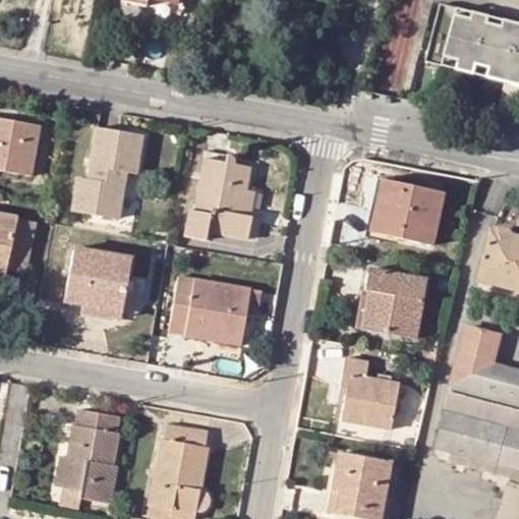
[(174,11),(176,2),(167,0),(147,0),(146,4),(174,11)]
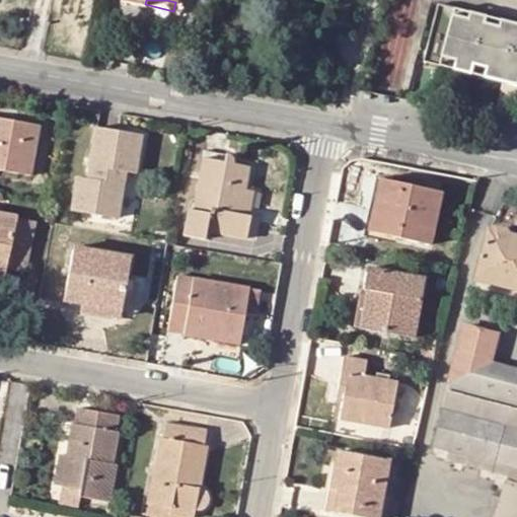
[(422,78),(468,89),(482,31),(435,20),(422,78)]
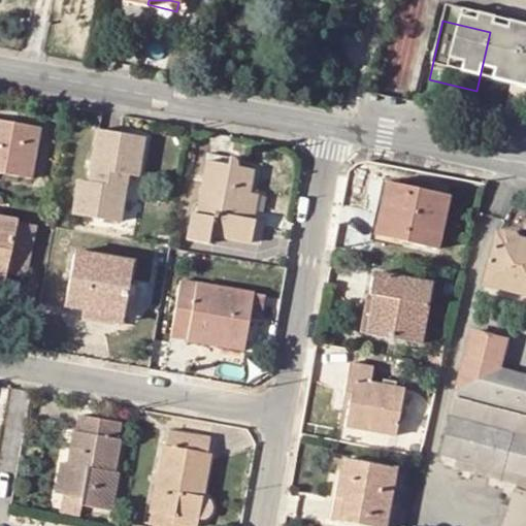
[(522,39),(490,32),(477,91),(508,99),(522,39)]
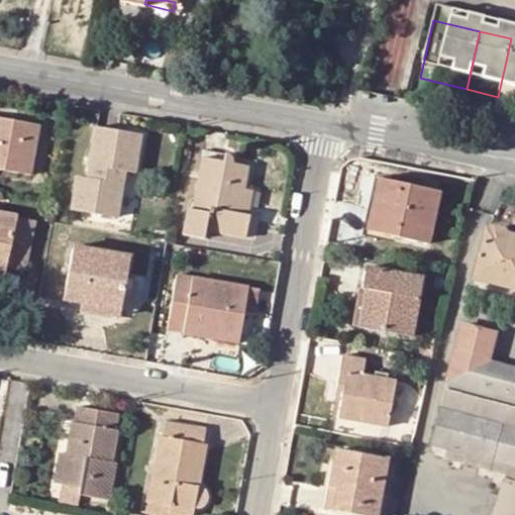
[(514,39),(511,38),(498,97),(514,101),(514,39)]
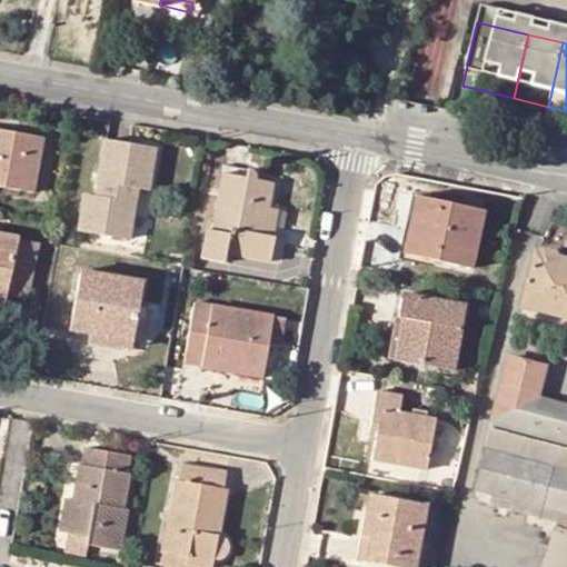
[(0,182),(37,190),(47,136),(0,127),(0,182)]
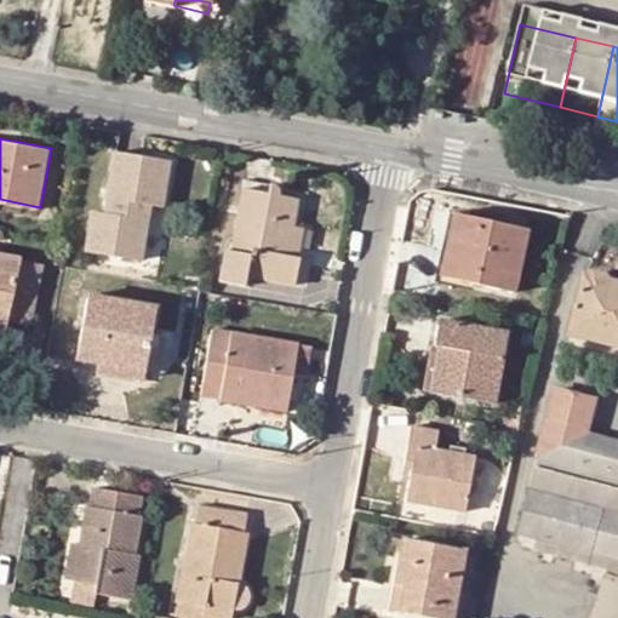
[(164,204),(172,159),(118,149),(107,211),(96,209),(86,247),(143,259),(144,256),(156,257),(161,229),(149,227),(153,202),(164,204)]
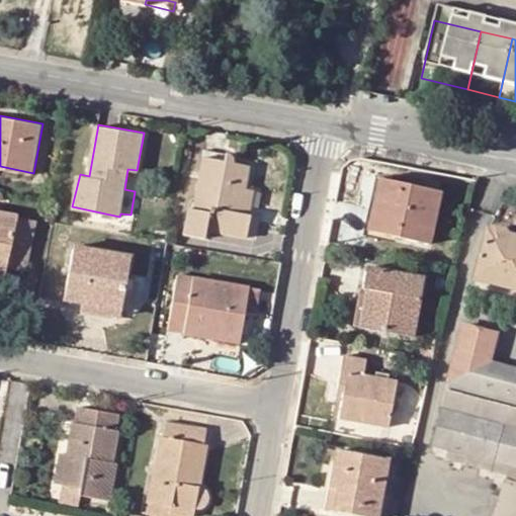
[(233,152),(206,146),(193,206),(188,205),(184,232),(206,237),(208,229),(247,236),(251,212),(243,211),(248,186),(252,165),(236,162),(236,160),(236,159),(236,158),(235,157),(235,156),(235,155),(234,154),(234,153),(233,152)]
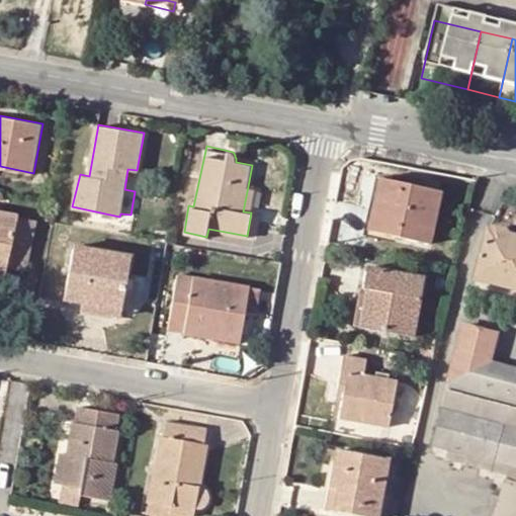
[(380,177),(375,198),(381,199),(373,232),(430,244),(441,191),(380,177)]
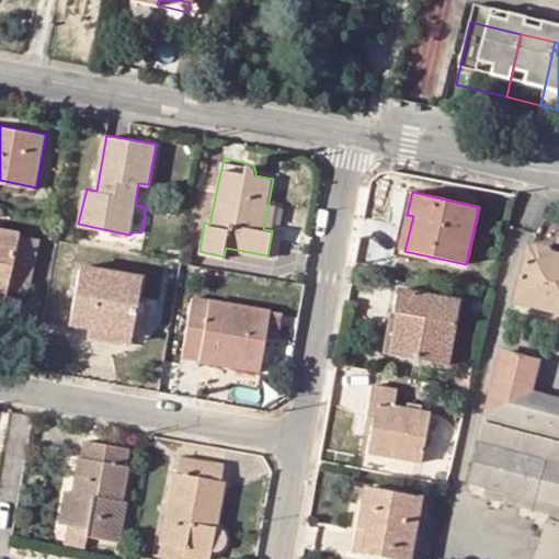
[(269,202),(263,229),(272,230),(277,204),(269,202)]
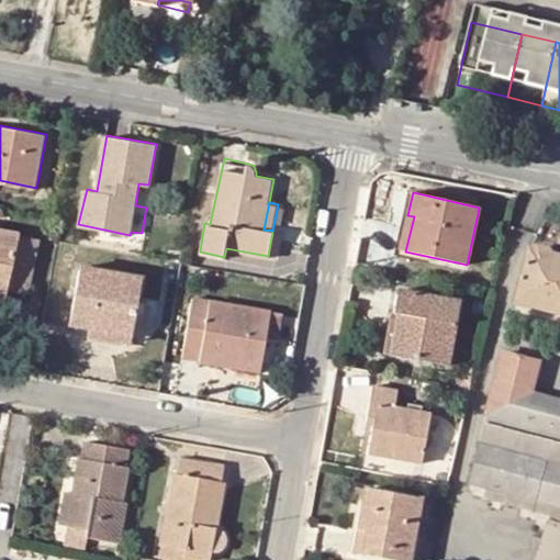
[(399,250),(405,252),(414,216),(407,215),(399,250)]
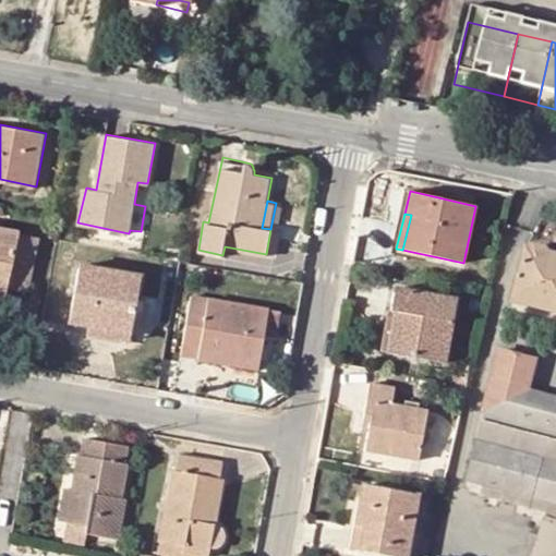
[(0,295),(5,297),(8,286),(28,290),(40,236),(0,227),(0,295)]
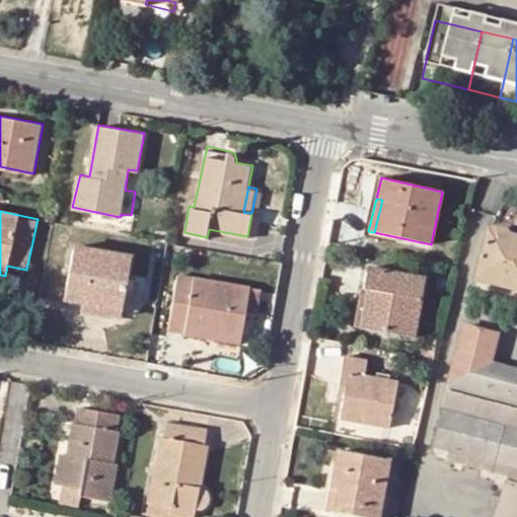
[(492,228),(479,279),(516,288),(516,235),(509,233),(510,228),(498,225),(497,229),(492,228)]
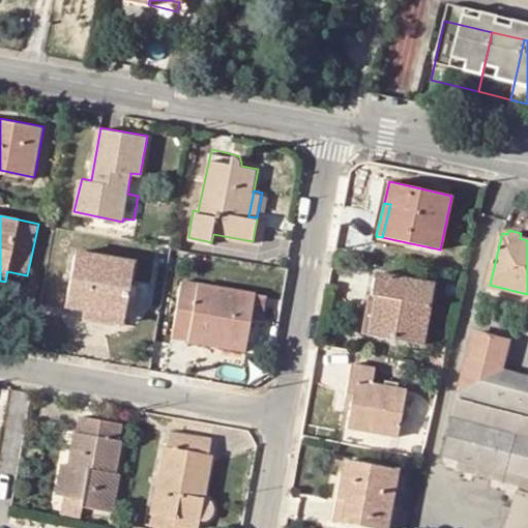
[(136,260),(77,247),(65,304),(85,308),(125,316),(136,260)]
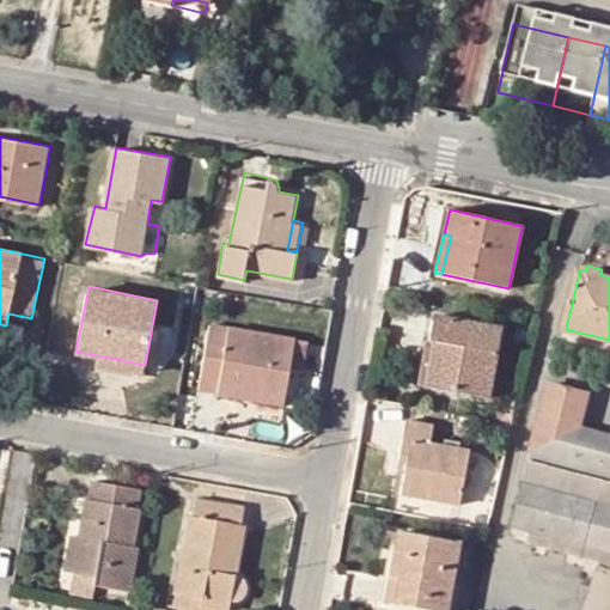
[(488,400),(502,325),(435,313),(431,339),(438,341),(429,388),(488,400)]
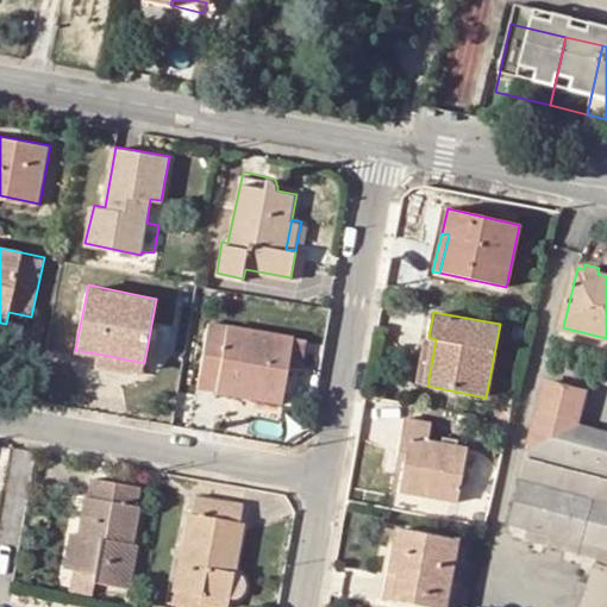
[(302,367),(307,338),(211,321),(199,385),(282,401),(288,364),(302,367)]
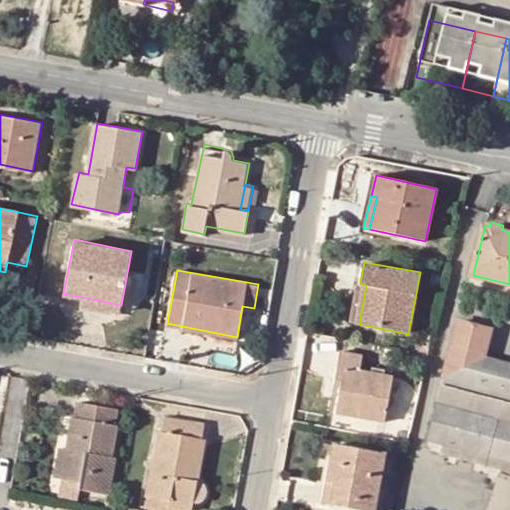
[(119,313),(121,305),(82,297),(81,306),(119,313)]
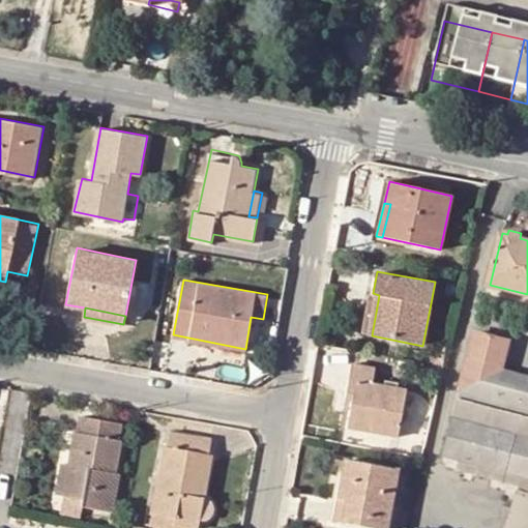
[(527,376),(503,370),(511,341),(478,331),(447,455),(527,474),(527,376)]
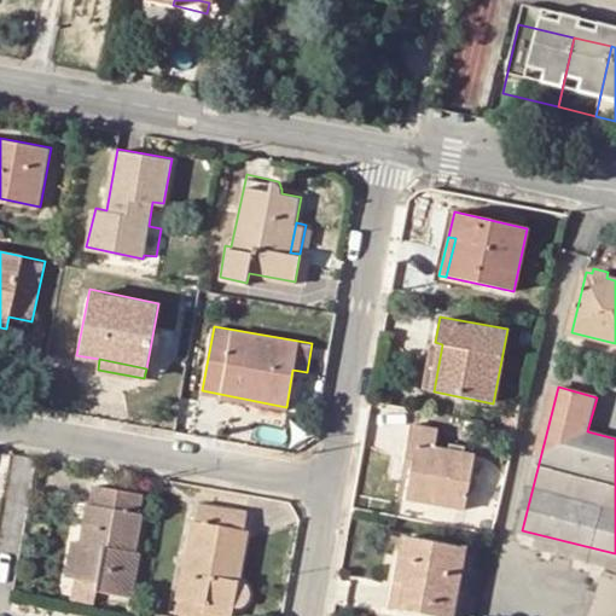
[(411,424),(404,465),(414,468),(412,478),(408,499),(463,510),(474,454),(434,448),(437,429),(411,424)]
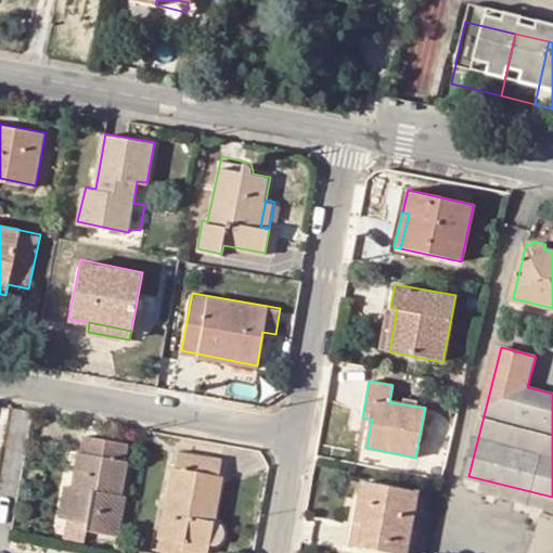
[(362,418),(360,427),(370,429),(372,420),(362,418)]
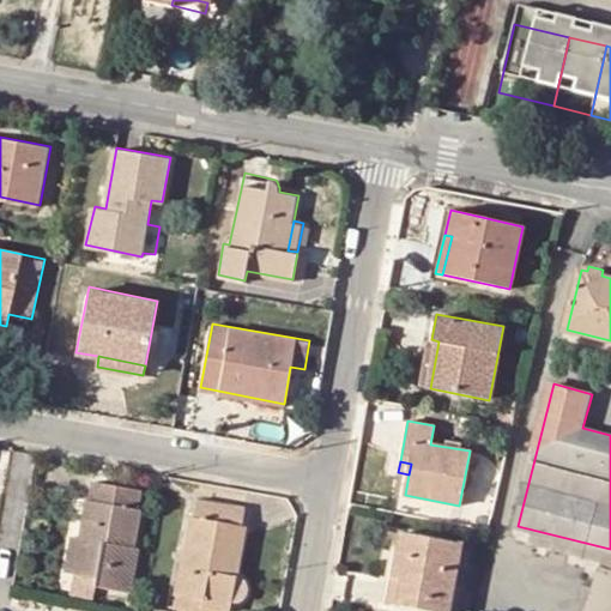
[(86,495),(80,536),(74,572),(98,575),(97,585),(132,591),(140,546),(137,546),(144,506),(141,506),(144,488),(94,479),(91,496),(86,495)]
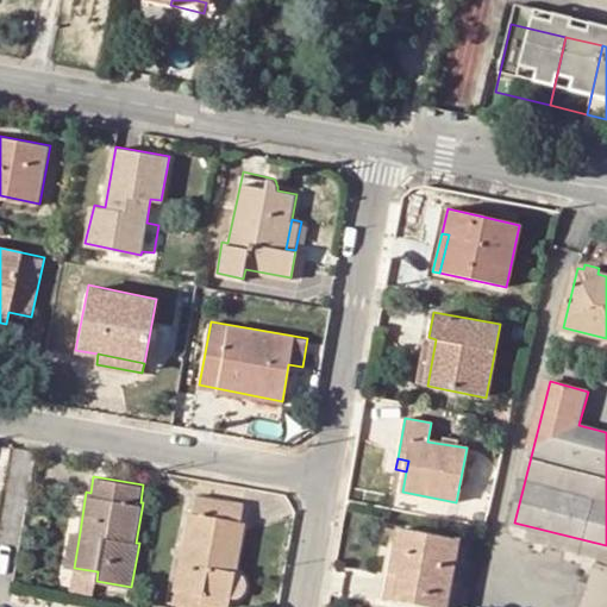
[(174,589),(201,594),(201,592),(231,596),(231,599),(232,599),(233,599),(235,598),(236,598),(237,598),(238,598),(239,596),(241,596),(242,595),(243,594),(244,593),(245,592),(245,590),(246,589),(246,588),(246,587),(248,586),(248,584),(248,583),(248,582),(248,581),(246,580),(246,579),(246,577),(245,576),(245,575),(244,574),(243,573),(242,571),(241,571),(239,570),(238,570),(238,569),(237,569),(245,519),(241,519),(244,501),(196,492),(193,511),(187,509),(174,589)]
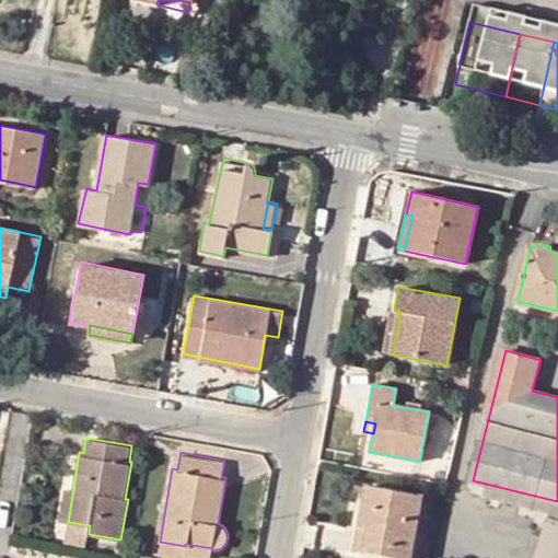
[(449,472),(433,469),(432,479),(448,483),(449,472)]
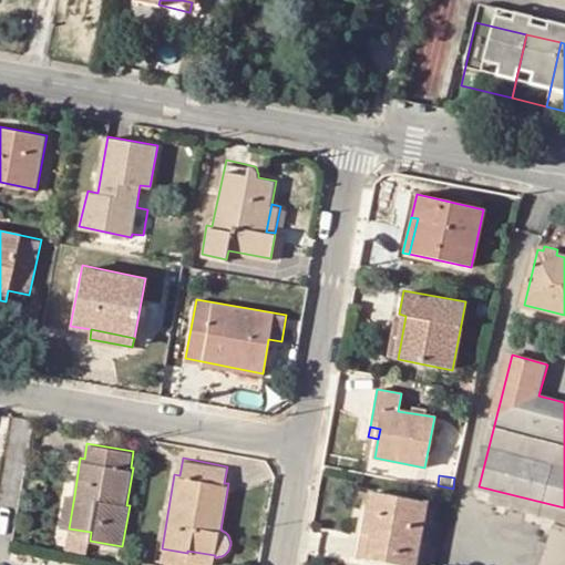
[(372,492),(365,533),(376,535),(370,560),(399,564),(417,564),(430,502),(372,492)]
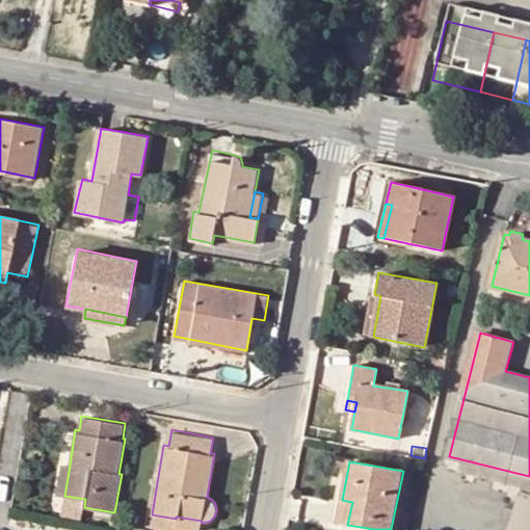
[(62,464),(56,494),(64,496),(70,465),(62,464)]
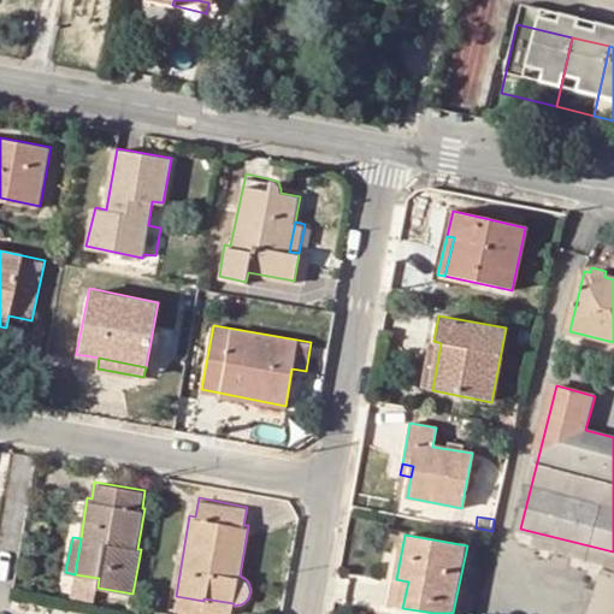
[(613,571),(607,570),(591,613),(613,613),(613,571)]
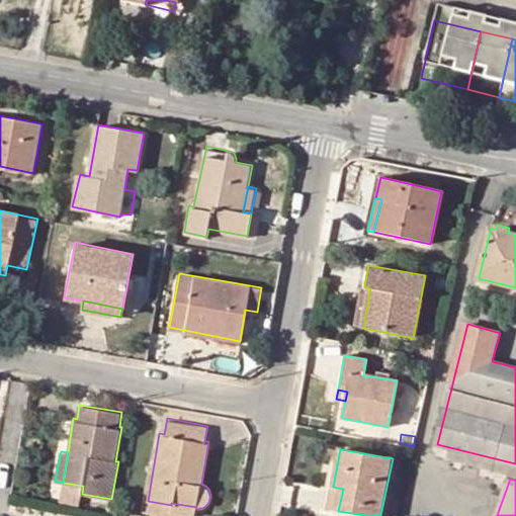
[(329,509),(338,511),(343,489),(333,487),(329,509)]
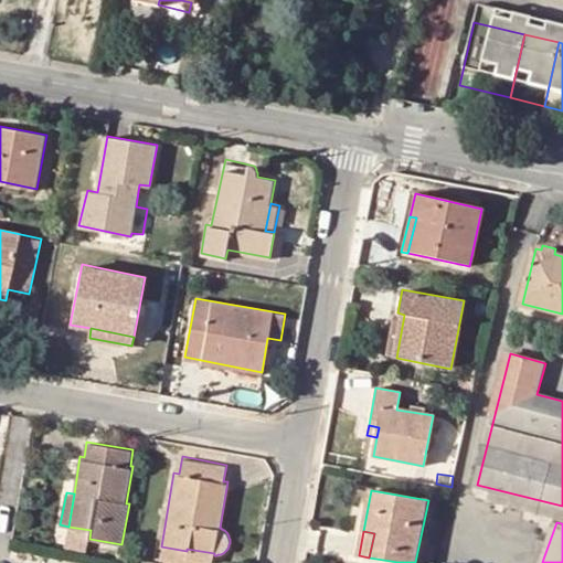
[(208,562),(211,562),(214,555),(214,553),(187,549),(187,551),(186,560),(208,562)]
